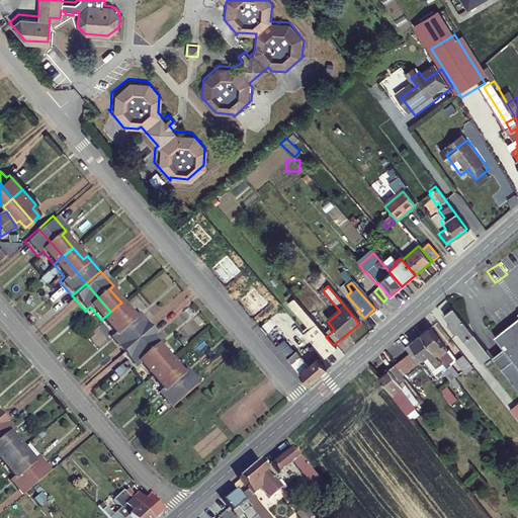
[(374,309),(383,301),(374,291),(365,298),(374,309)]
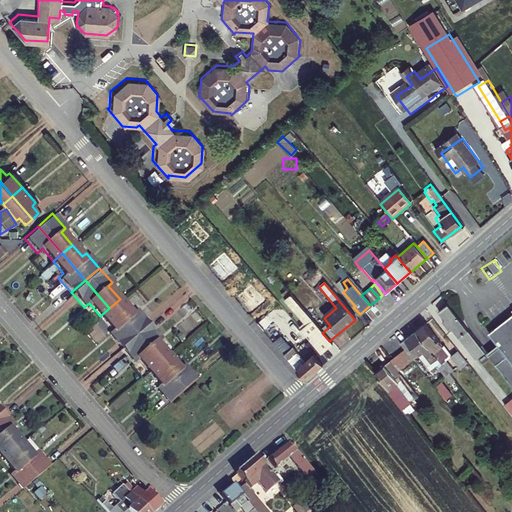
[(311,333),(306,338),(318,351),(320,354),(332,343),(329,341),(322,333),(290,296),(282,304),(284,306),(287,304),(311,333)]
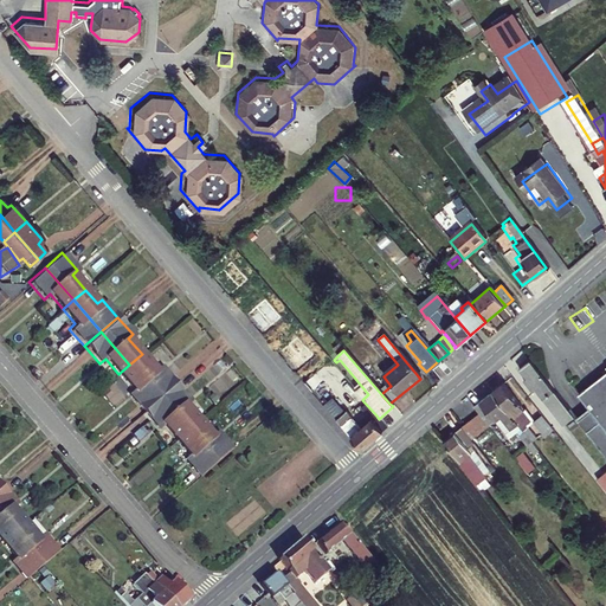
[(160,365),(155,369),(142,354),(129,365),(158,398),(175,382),(160,365)]
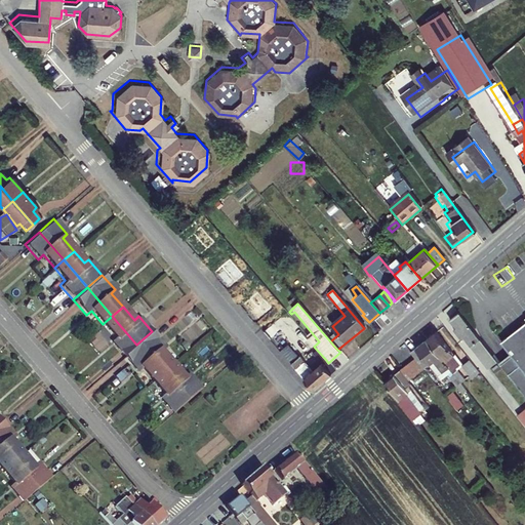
[(457,314),(449,320),(455,328),(452,330),(460,341),(463,338),(487,369),(495,364),(457,314)]
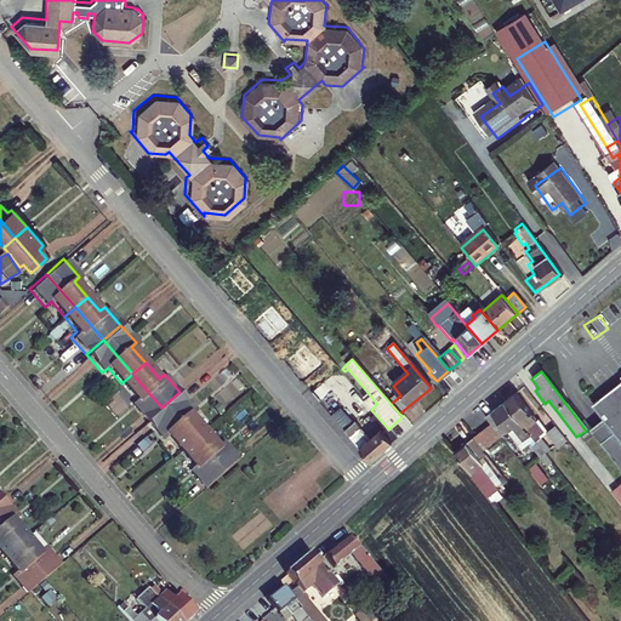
[(135,398),(129,404),(146,422),(161,408),(132,374),(121,383),(135,398)]
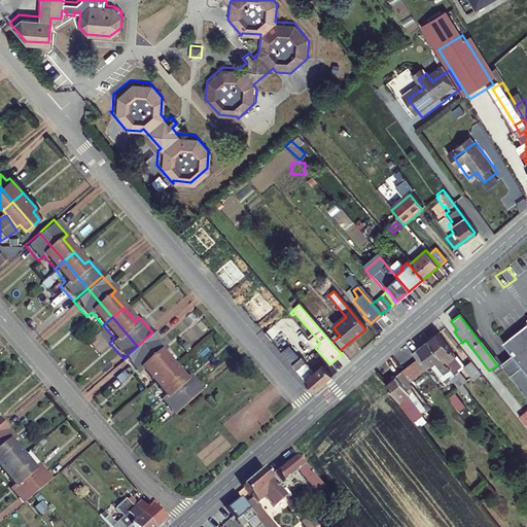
[(526,325),(500,346),(512,360),(519,370),(506,379),(526,405),(526,325)]
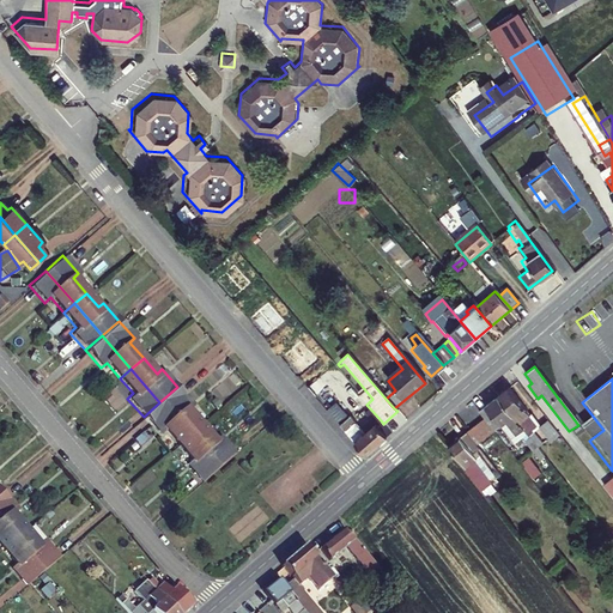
[(187,408),(192,404),(177,387),(159,402),(188,435),(200,424),(187,408)]
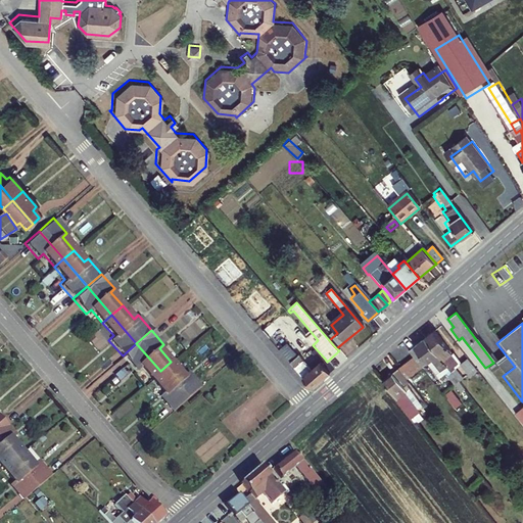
[(449,354),(432,330),(423,337),(440,362),(449,354)]
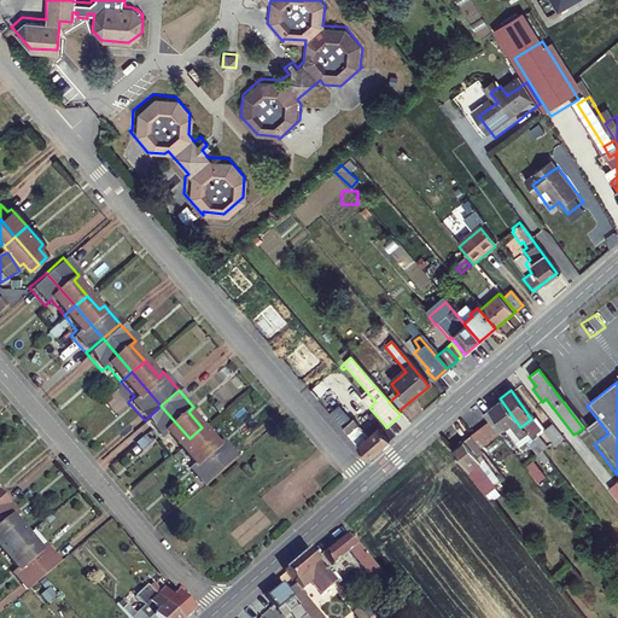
[(520,427),(500,398),(479,414),(487,424),(491,431),(499,426),(502,431),(508,427),(518,441),(522,438),(526,444),(531,442),(529,438),(520,427)]
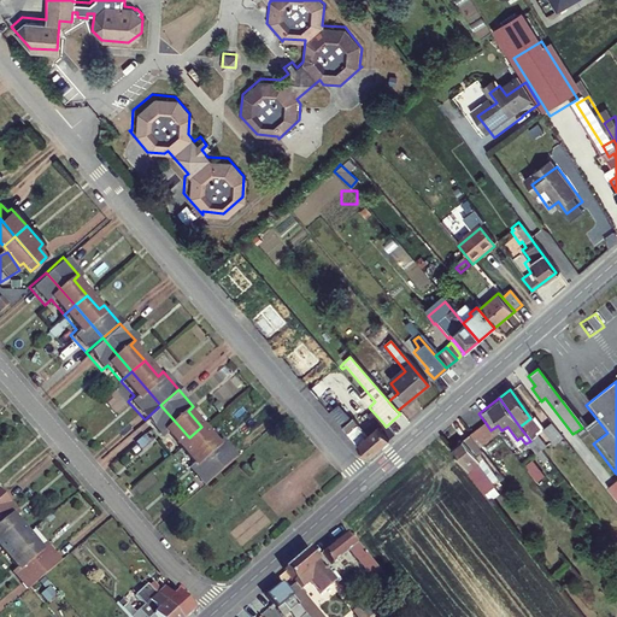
[(160,436),(165,432),(178,447),(189,438),(160,405),(145,419),(160,436)]
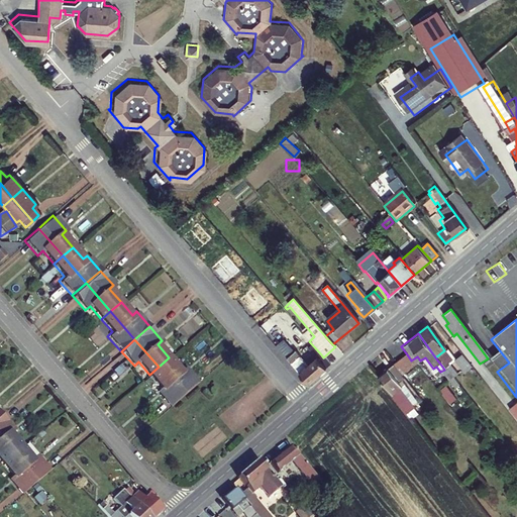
[(292,350),(283,340),(275,347),(307,385),(330,366),(323,357),(321,354),(309,365),(295,347),(292,350)]
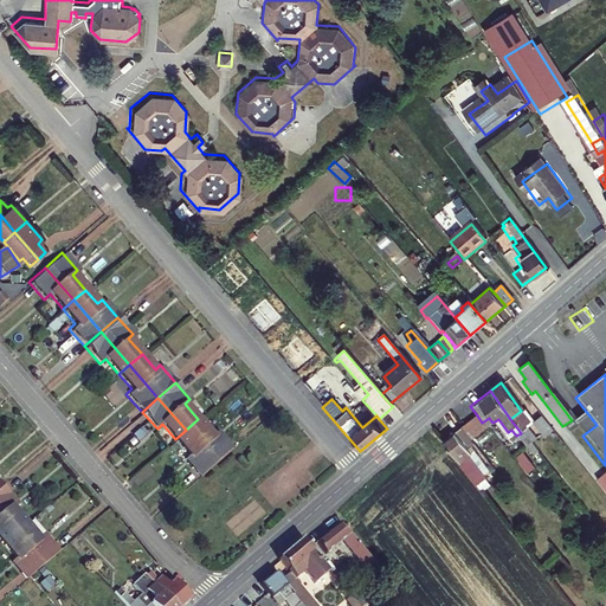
[(588,414),(575,425),(582,436),(597,425),(588,414)]
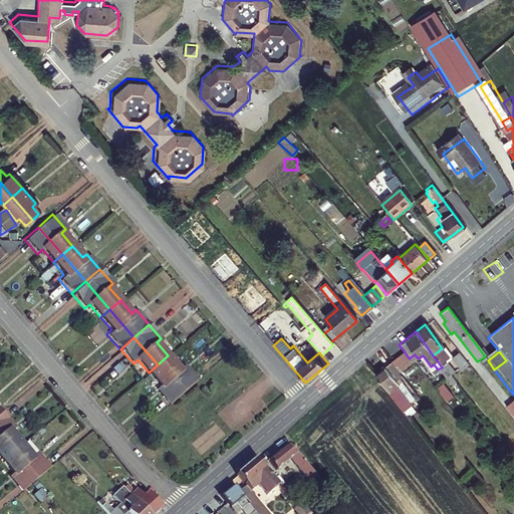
[(412,362),(409,358),(405,352),(392,361),(400,371),(412,362)]
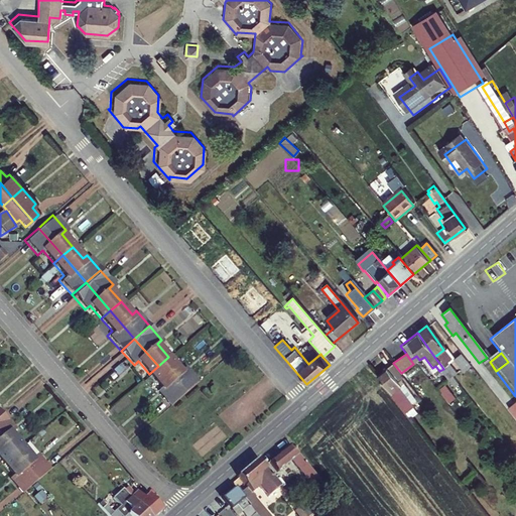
[(460,356),(454,360),(463,372),(469,368),(460,356)]
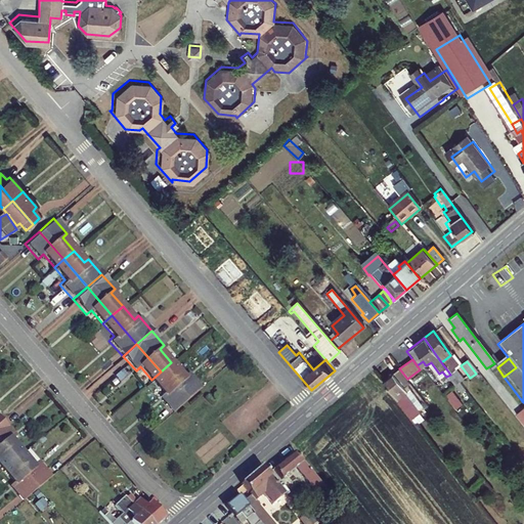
[(185,370),(181,375),(171,362),(161,372),(184,399),(200,386),(185,370)]
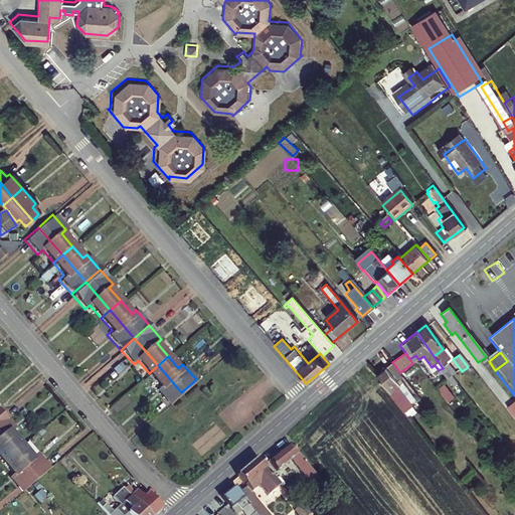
[(392,362),(389,364),(397,374),(400,372),(392,362)]
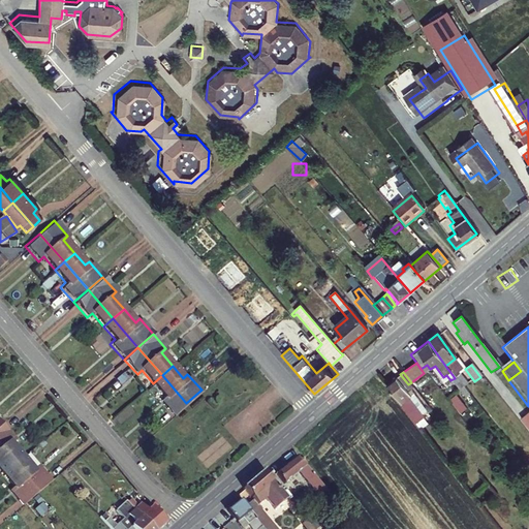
[(488,373),(481,378),(490,390),(496,384),(488,373)]
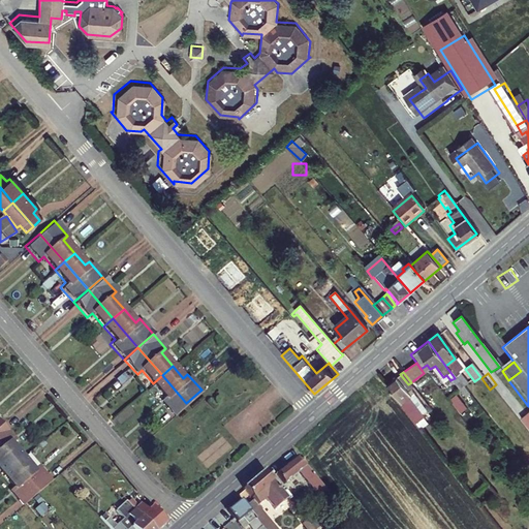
[(400,374),(384,385),(404,412),(411,407),(405,399),(408,397),(404,392),(410,387),(408,384),(400,374)]
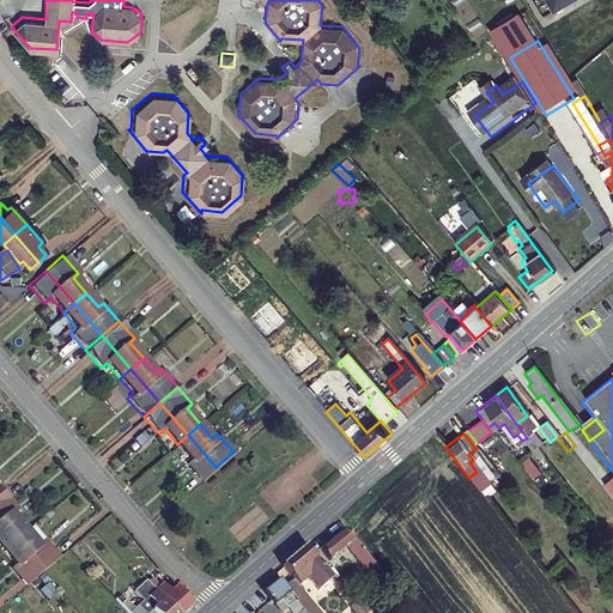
[(184,462),(200,480),(216,467),(188,435),(177,444),(189,457),(184,462)]
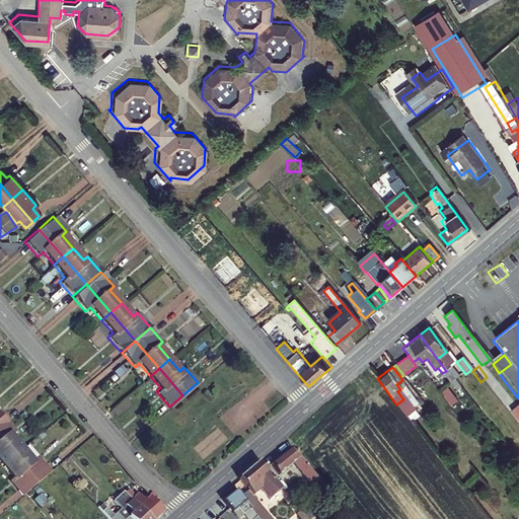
[(9,436),(14,432),(0,416),(0,443),(10,456),(20,448),(9,436)]
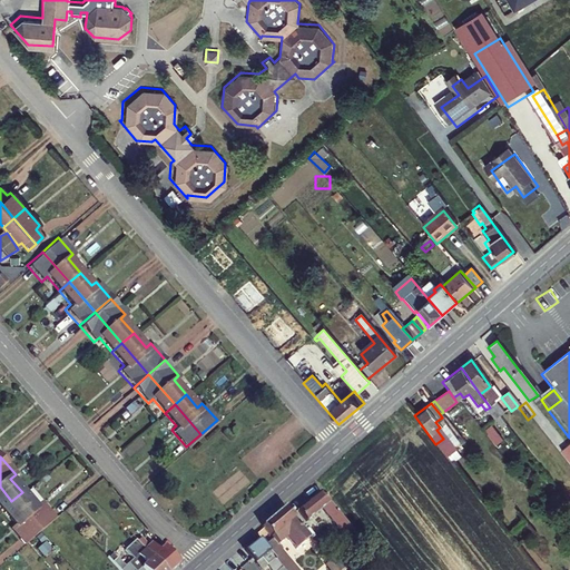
[(0,509),(1,510),(11,501),(0,487),(0,509)]
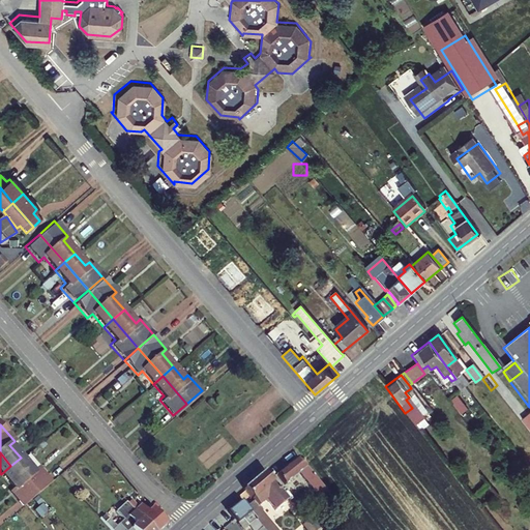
[(37,467),(32,471),(21,458),(10,466),(36,495),(50,482),(37,467)]
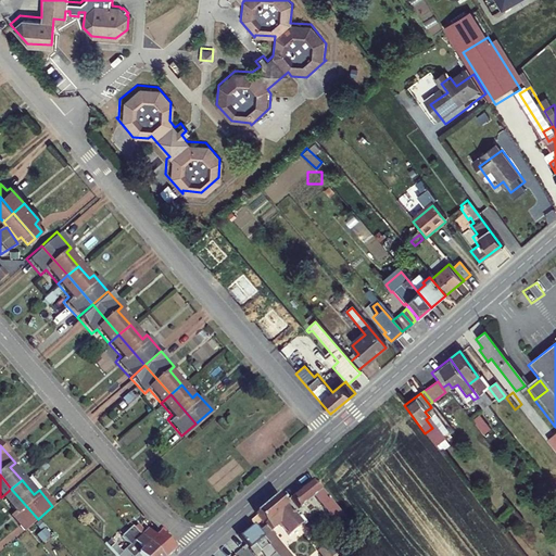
[(341,518),(312,481),(287,502),(297,513),(312,501),(332,526),(341,518)]
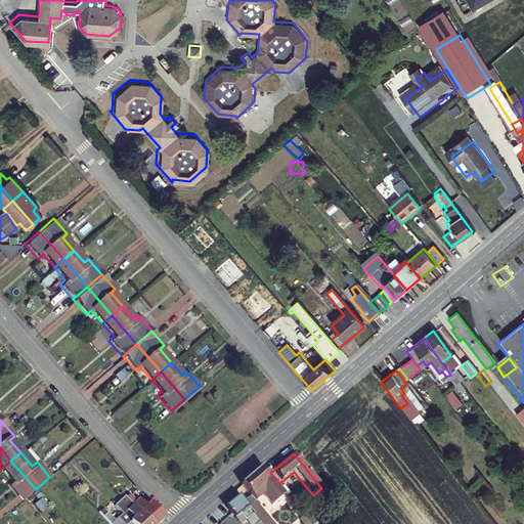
[(8,485),(22,501),(36,489),(10,461),(1,469),(12,482),(8,485)]
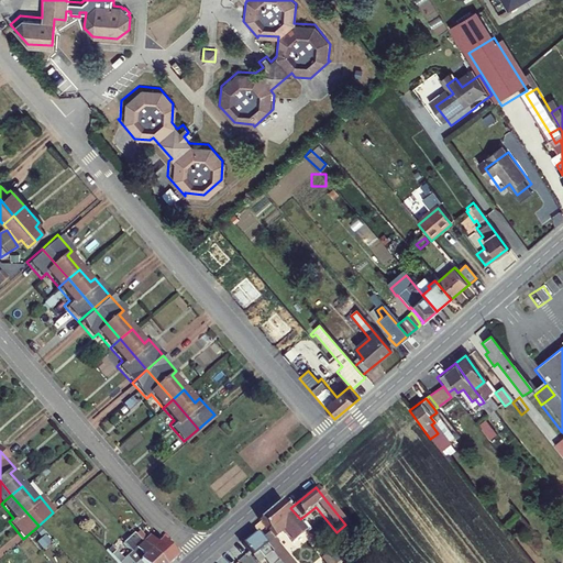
[(323,562),(278,507),(257,525),(265,536),(276,527),(291,545),(298,540),(316,562),(323,562)]
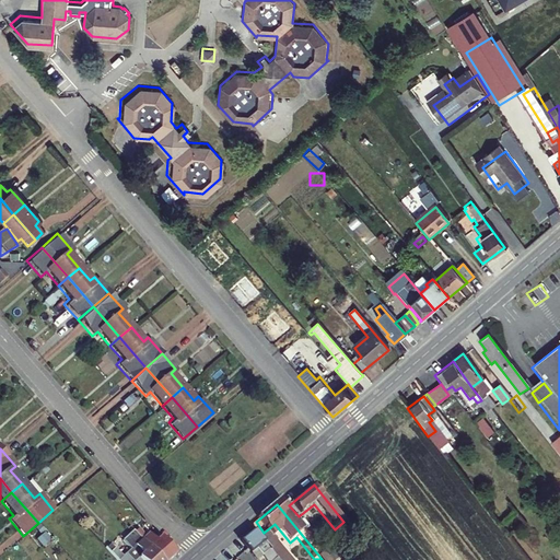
[(142,522),(139,524),(146,532),(149,528),(142,522)]
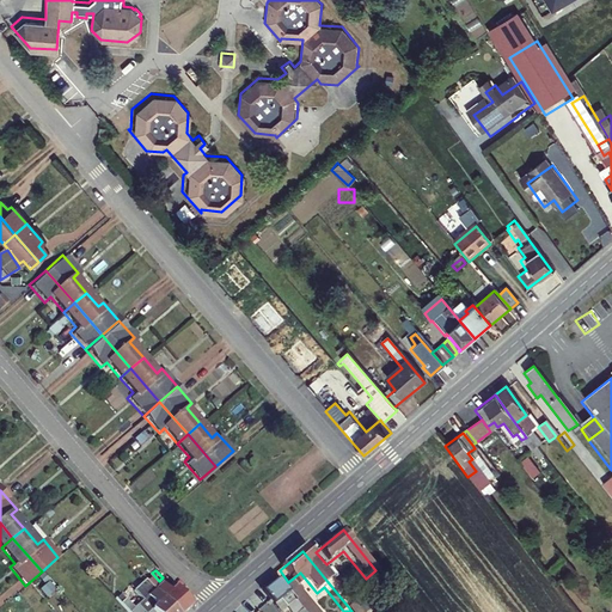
[(144,581),(171,611),(184,611),(190,607),(173,588),(167,593),(160,585),(155,588),(147,577),(144,581)]
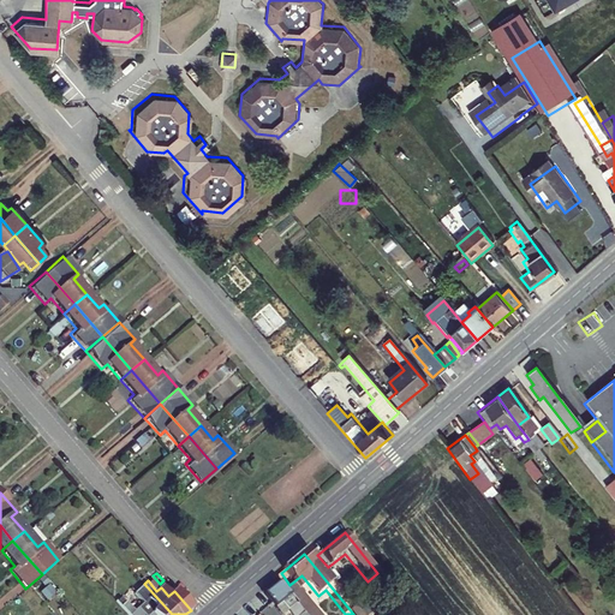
[(174,591),(166,583),(161,587),(168,596),(174,591)]
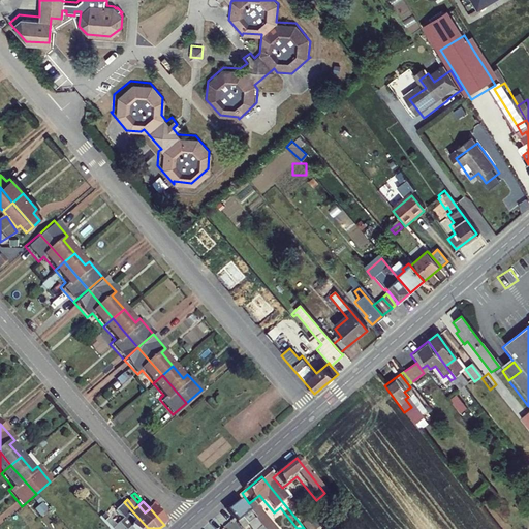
[(101,523),(106,528),(148,528),(124,502),(113,512),(120,522),(112,528),(104,520),(101,523)]
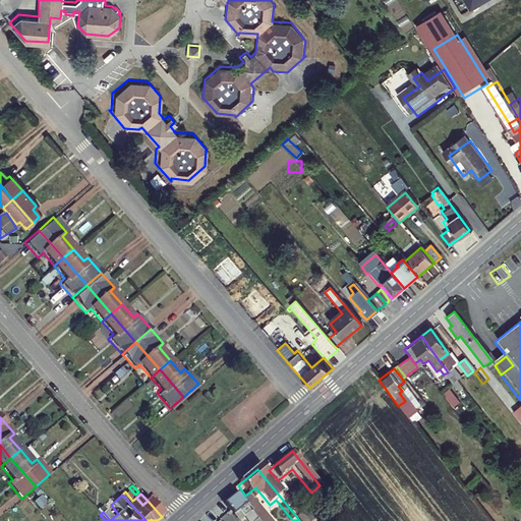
[(242,520),(250,515),(236,499),(223,509),(233,520),(242,520)]
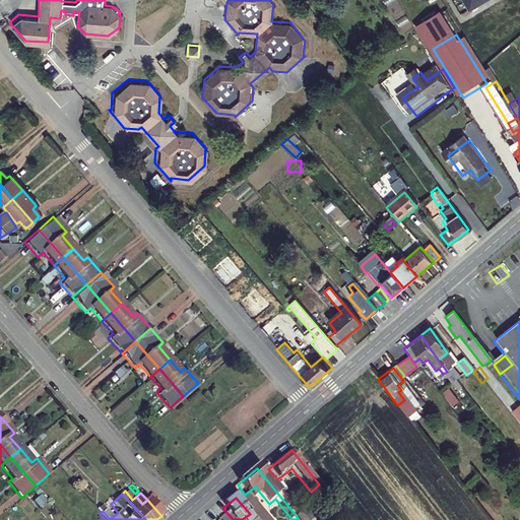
[(111,504),(103,511),(110,519),(118,513),(111,504)]
